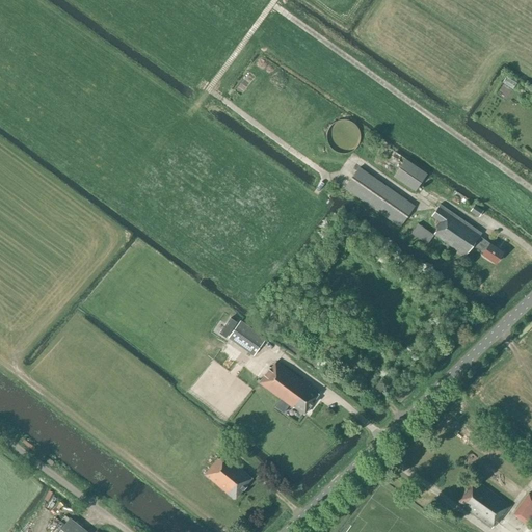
[(327,133),(326,136),(327,140),(328,143),(329,147),(331,149),(335,151),(338,153),(341,154),(344,154),(348,153),(351,152),(354,150),(356,148),(358,144),(360,141),(361,138),(360,134),(360,131),(357,128),(355,126),(352,123),(349,122),(346,121),(343,121),(339,121),(336,123),(333,125),(330,127),(328,130),(327,133)]
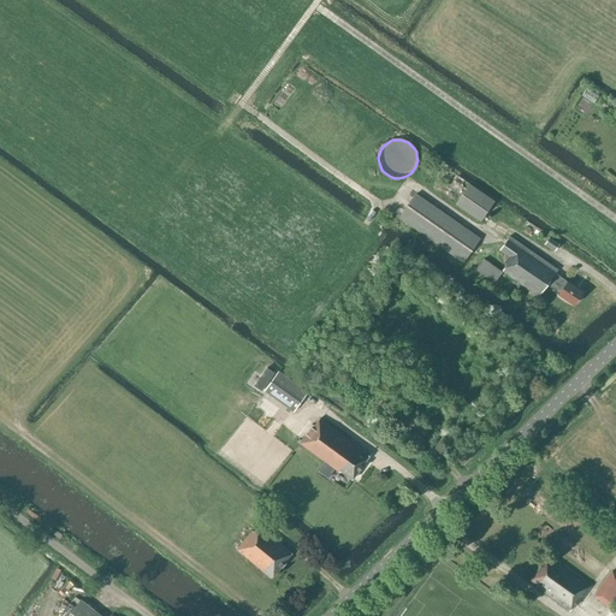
[(480,221),(493,201),(469,184),(456,205),(480,221)]
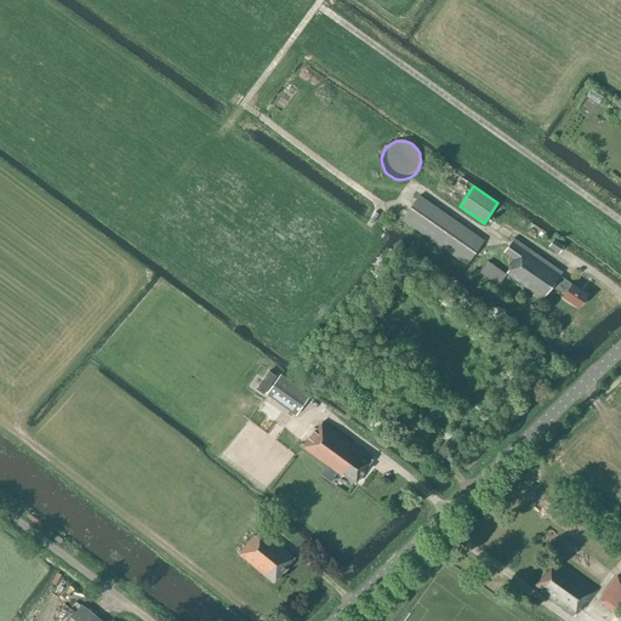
[(467,265),(484,240),(420,197),(403,221),(467,265)]
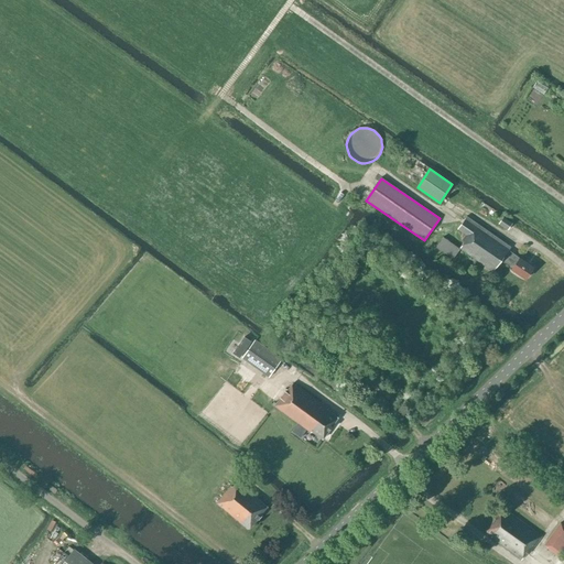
[(457,229),(458,229),(466,235),(462,240),(464,242),(459,249),(492,271),(499,263),(501,260),(512,268),(511,270),(525,280),(533,268),(519,258),(508,250),(511,247),(466,216),(457,229)]
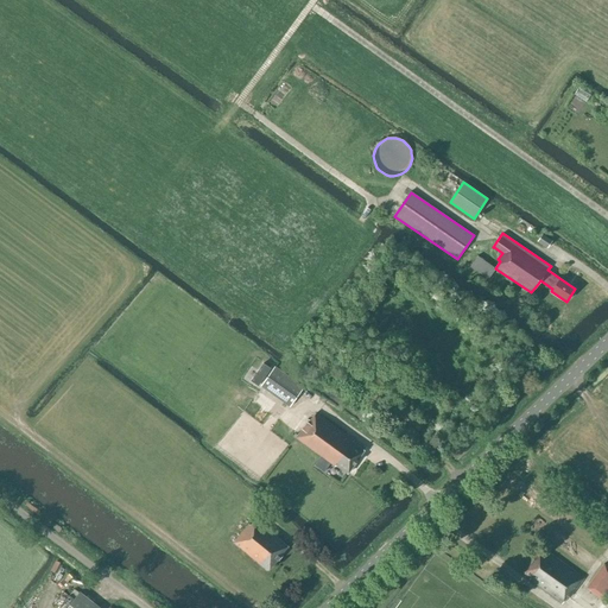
[(548,248),(552,241),(543,234),(537,242),(548,248)]
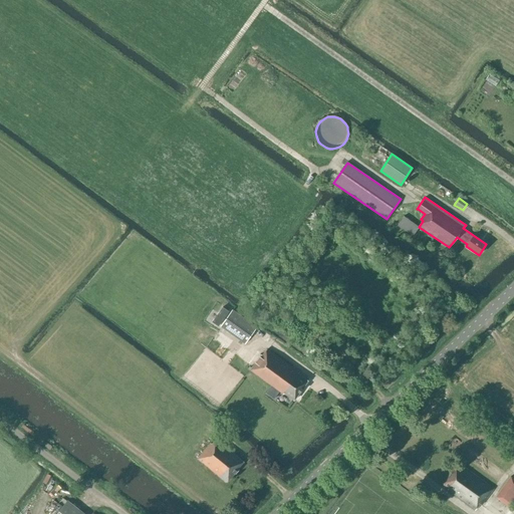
[(396,226),(412,237),(419,227),(403,216),(396,226)]
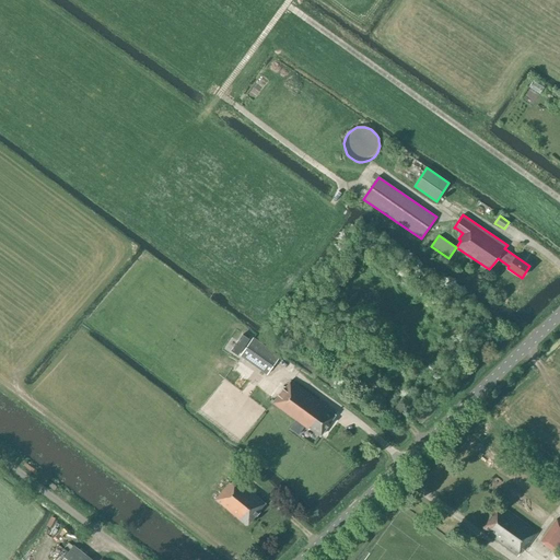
[(291,336),(299,326),(295,323),(287,331),(291,336)]
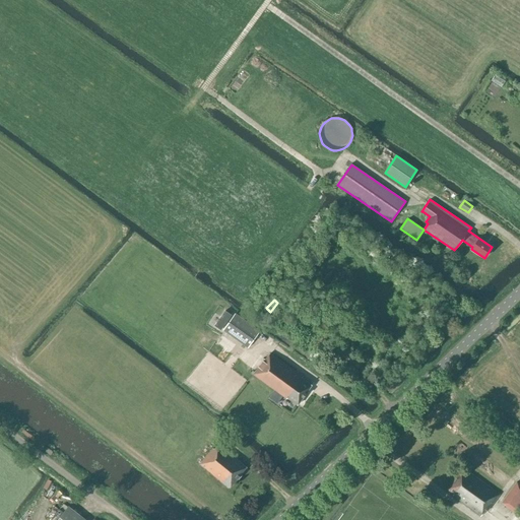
[(225,326),(250,344),(262,328),(238,310),(225,326)]
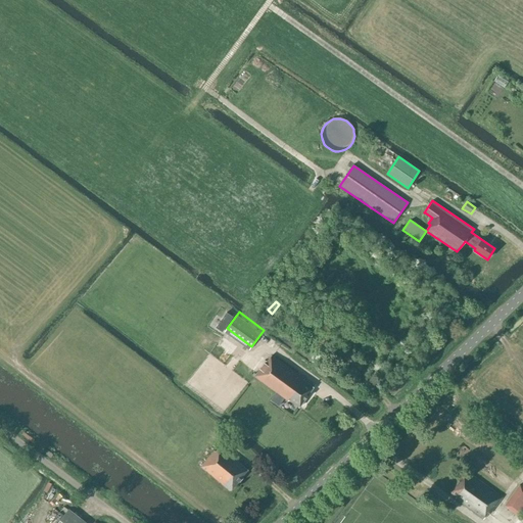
[(299,408),(313,387),(302,380),(303,379),(272,355),(267,362),(266,362),(255,375),(254,374),(252,376),(288,401),(289,400),(299,408)]
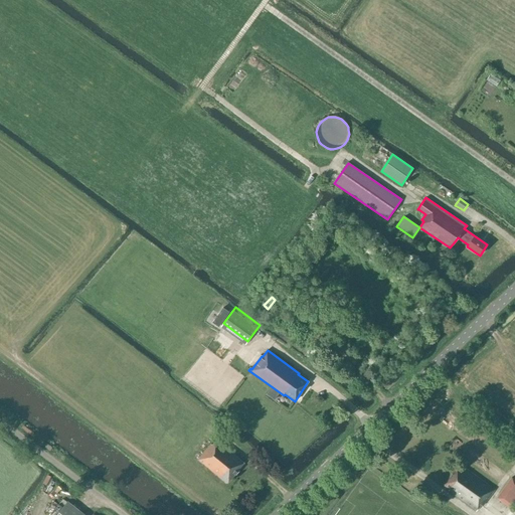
[(238,470),(243,463),(233,454),(233,453),(217,439),(212,445),(211,444),(197,460),(226,484),(227,482),(227,483),(233,476),(234,477),(239,471),(238,470)]
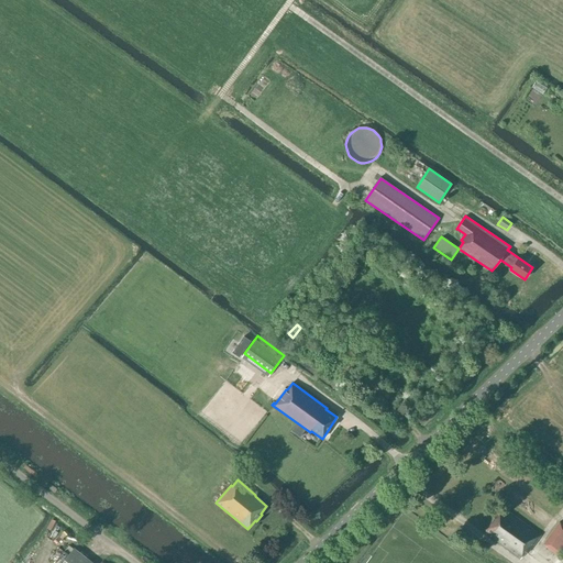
[(527,553),(540,536),(508,511),(506,514),(499,509),(484,530),(492,536),(489,537),(520,560),(526,552),(527,553)]
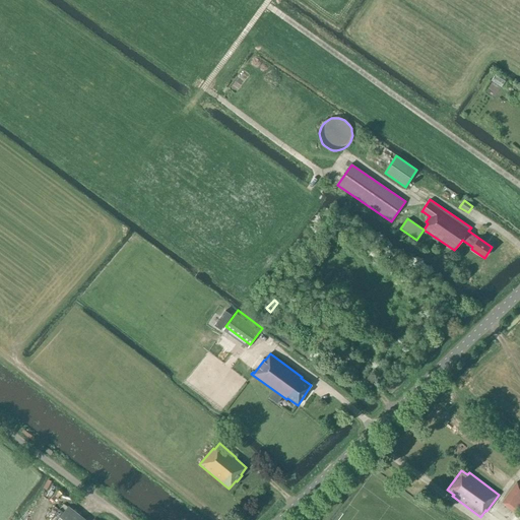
[(519,515),(519,513),(519,484),(516,482),(502,503),(519,515)]
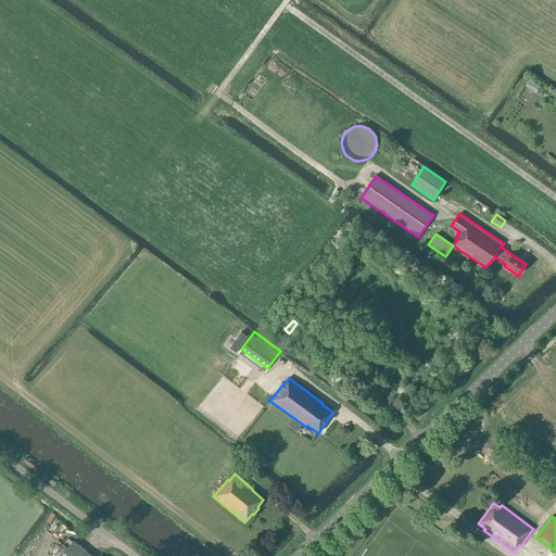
[(90,555),(73,542),(62,555),(90,555)]
